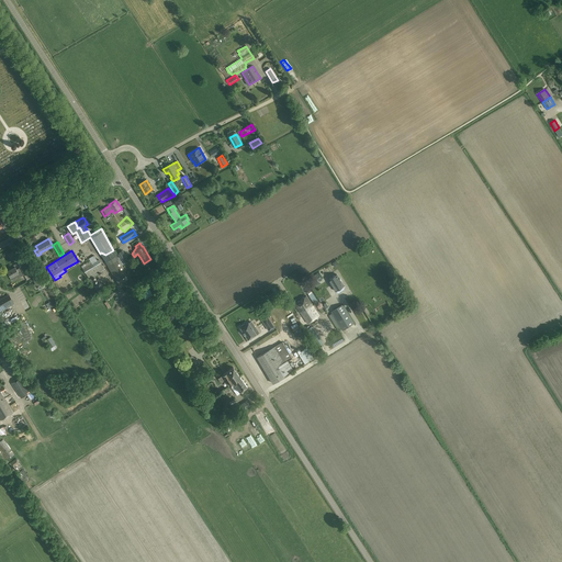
[(116,254),(124,265),(130,260),(122,250),(116,254)]
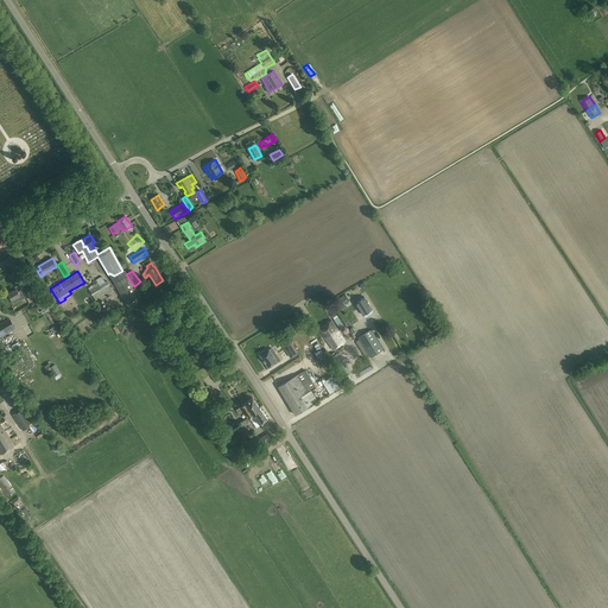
[(113,283),(128,308),(140,301),(126,276),(113,283)]
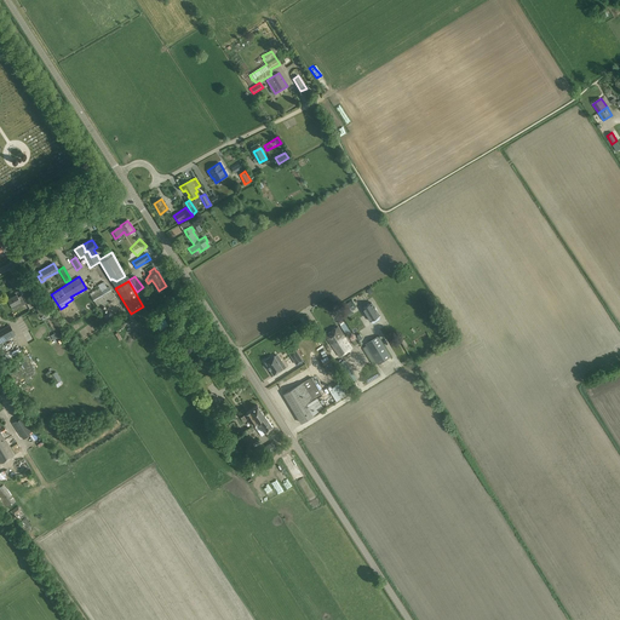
[(98,308),(116,298),(109,286),(107,287),(104,282),(98,285),(99,288),(90,293),(98,308)]
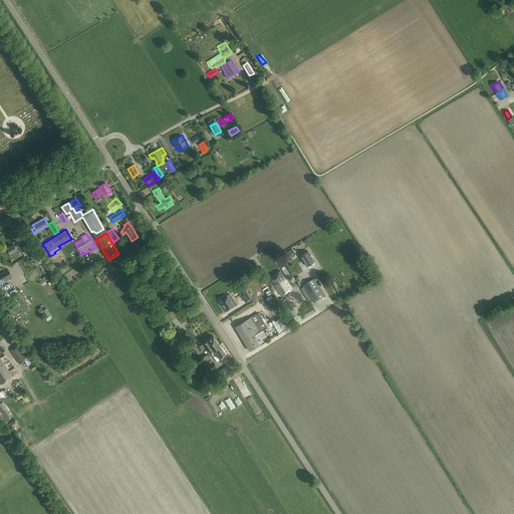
[(11,257),(21,251),(17,245),(15,246),(14,244),(7,248),(11,257)]
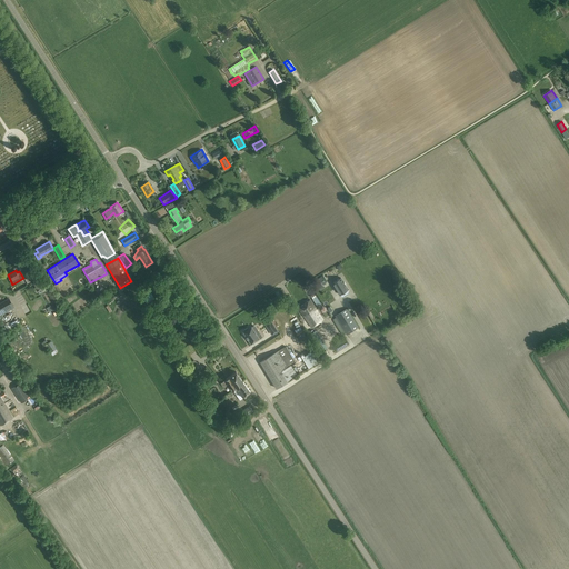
[(333,280),(328,271),(323,275),(315,281),(320,290),(325,287),(322,286),(328,282),(328,283),(333,280)]
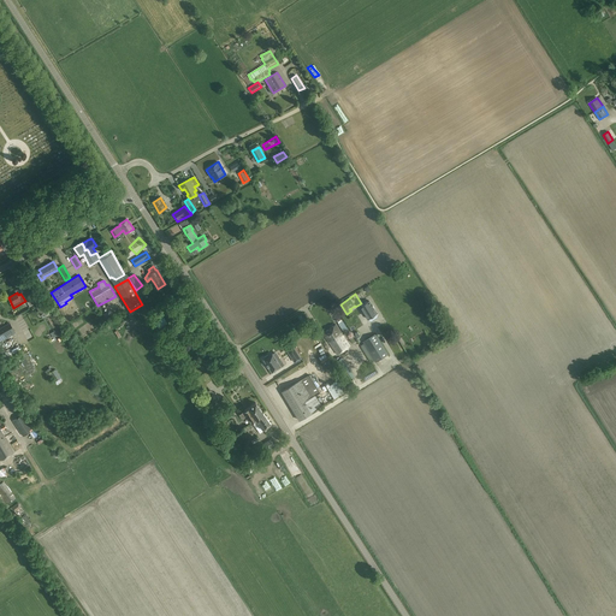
[(369,301),(360,307),(367,319),(368,318),(371,321),(378,318),(375,314),(377,313),(374,309),(374,308),(372,306),(373,304),(372,304),(369,301)]
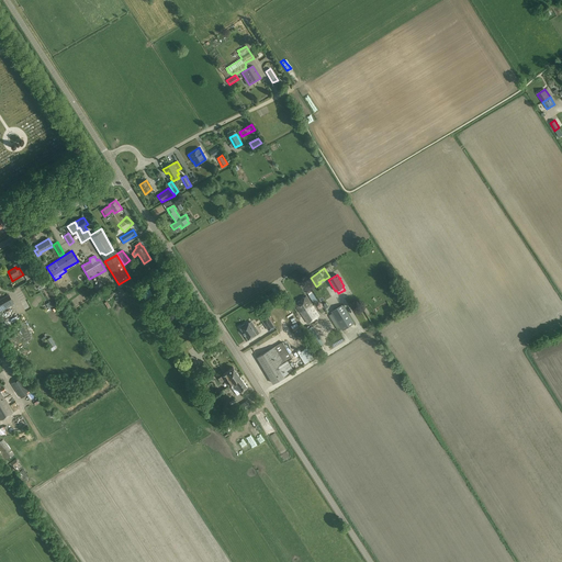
[(38,289),(45,285),(40,276),(33,279),(38,289)]
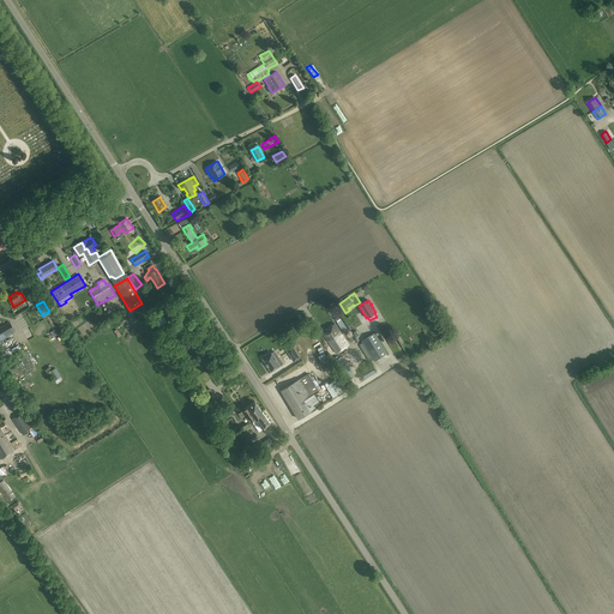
[(163,315),(155,321),(160,327),(168,323),(163,315)]
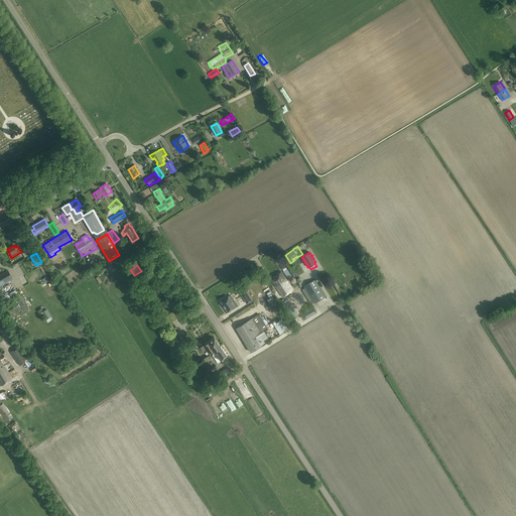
[(0,286),(13,279),(8,270),(0,274),(0,286)]
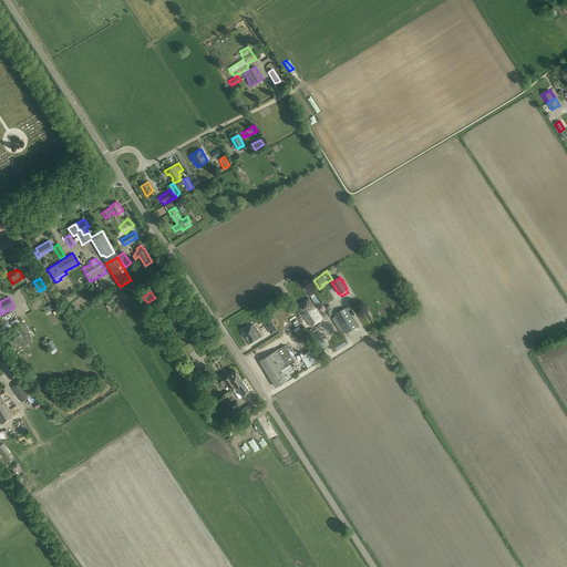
[(308,312),(315,308),(315,307),(309,299),(297,307),(302,316),(303,315),(306,318),(310,315),(308,312)]
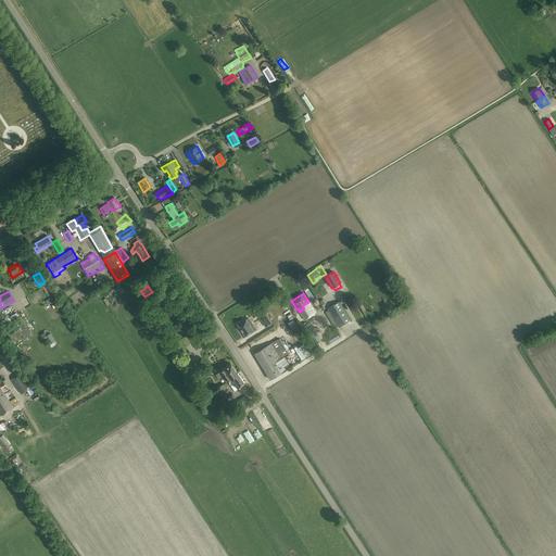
[(351,320),(339,301),(327,308),(339,327),(351,320)]
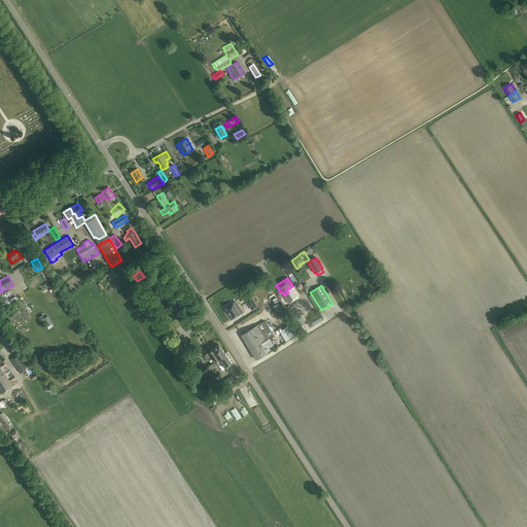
[(300,295),(292,286),(286,290),(288,292),(284,295),(288,303),(300,295)]
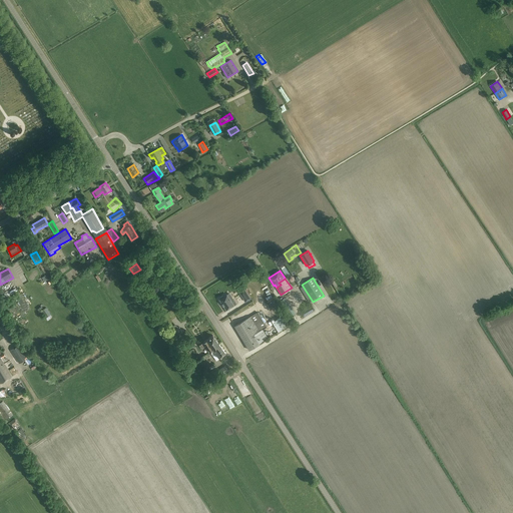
[(244,289),(239,292),(243,299),(248,296),(244,289)]
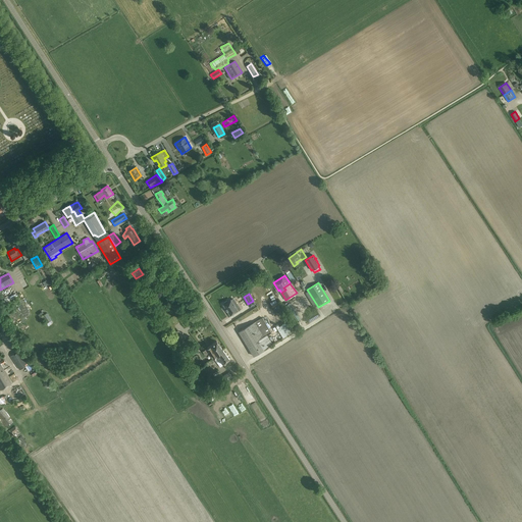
[(236,307),(231,300),(227,302),(227,301),(223,303),(224,304),(223,305),(230,315),(238,311),(238,310),(240,309),(238,306),(236,307)]
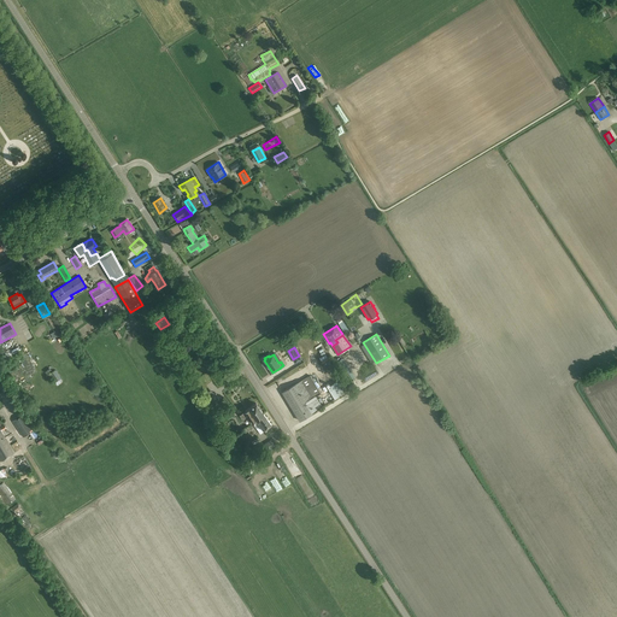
[(354,377),(342,358),(340,359),(339,358),(335,362),(348,381),(354,377)]
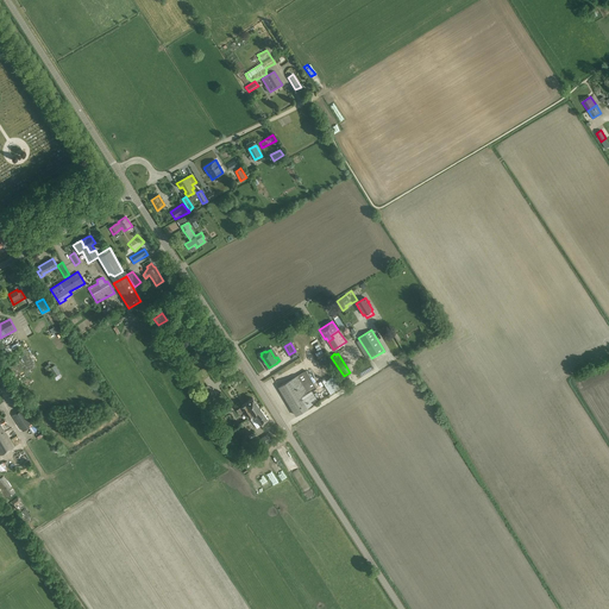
[(49,369),(55,377),(61,374),(54,365),(49,369)]
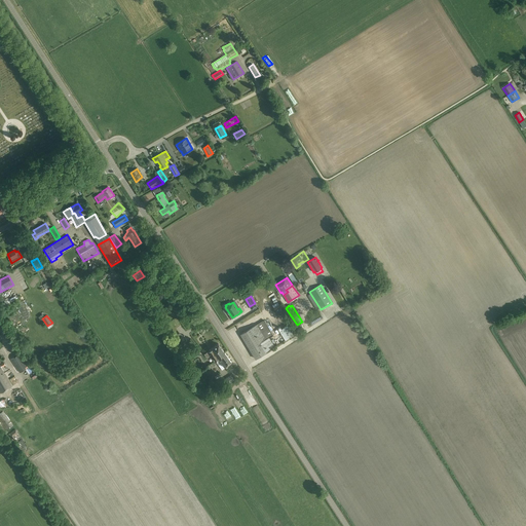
[(266,352),(274,347),(269,338),(273,335),(264,321),(257,325),(240,334),(256,359),(266,352)]
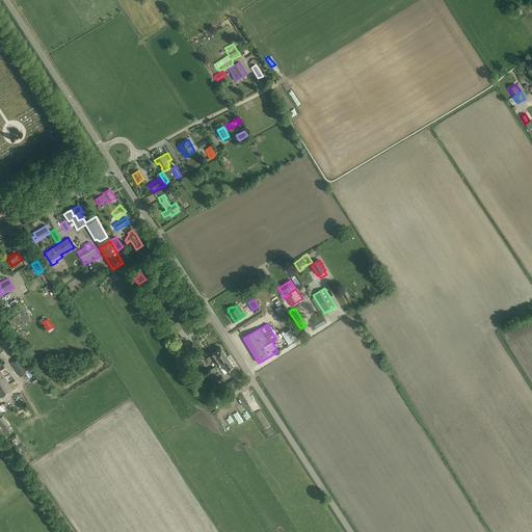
[(291,329),(283,335),(289,345),(296,340),(295,337),(291,329)]
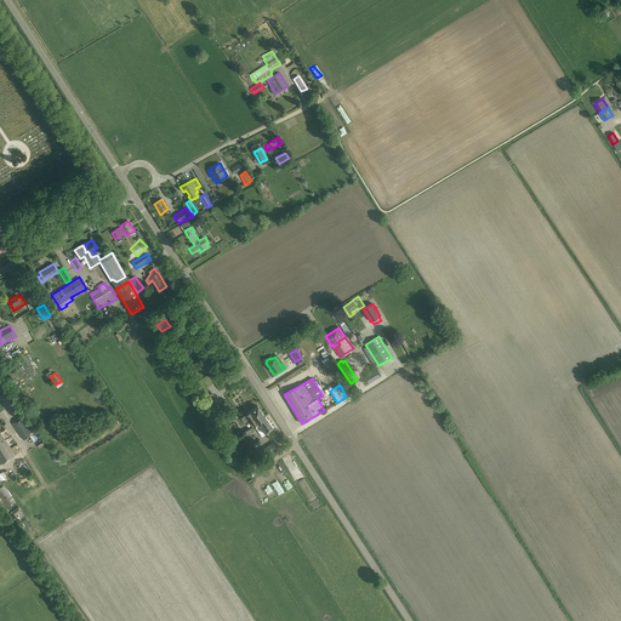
[(214,408),(221,403),(218,398),(217,399),(215,396),(209,399),(211,403),(210,403),(214,408)]
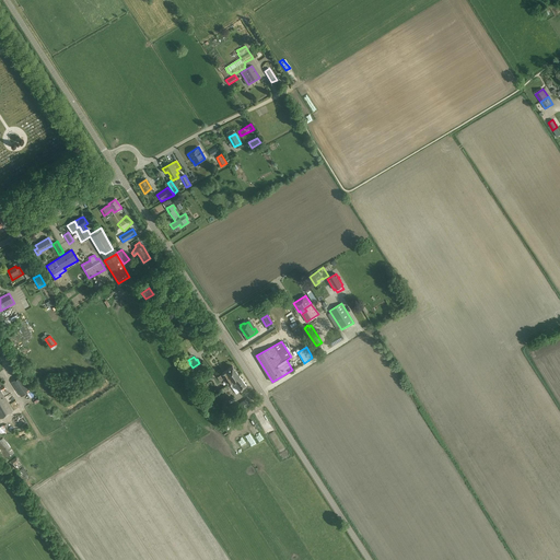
[(234,377),(238,375),(233,366),(225,371),(223,373),(218,377),(221,382),(225,378),(226,380),(225,381),(229,384),(230,383),(230,384),(233,382),(232,381),(235,380),(234,377)]
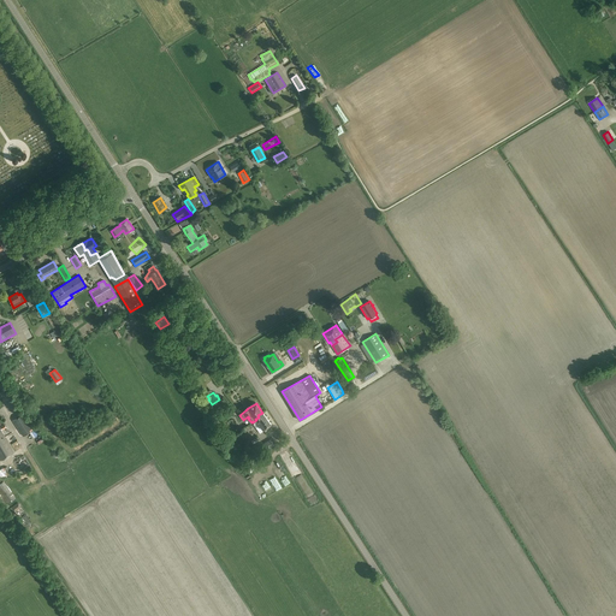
[(12,420),(23,437),(34,430),(23,413),(12,420)]
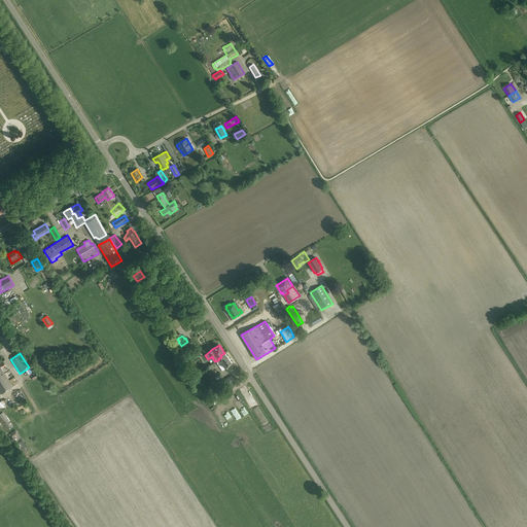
[(225,353),(224,353),(220,355),(221,357),(218,358),(219,359),(220,360),(219,361),(220,364),(222,363),(224,367),(232,362),(225,353)]
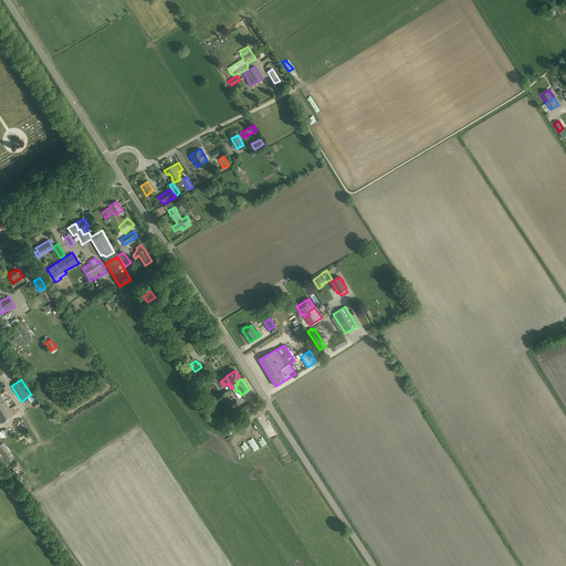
[(0,421),(1,423),(13,416),(0,394),(0,421)]
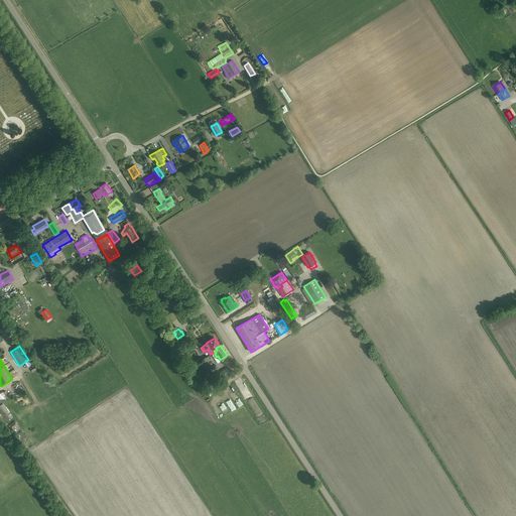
[(220,379),(230,373),(227,368),(219,372),(217,369),(213,372),(216,378),(219,377),(220,379)]
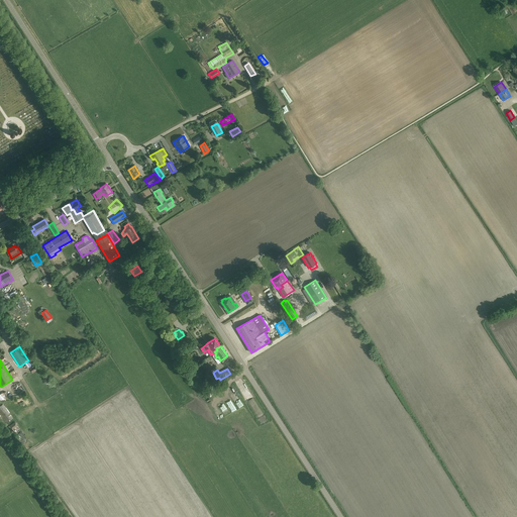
[(228,398),(224,400),(229,412),(233,410),(228,398)]
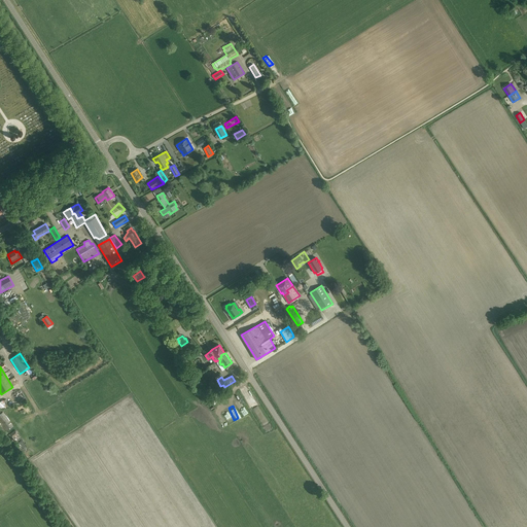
[(223,413),(229,424),(234,421),(227,411),(223,413)]
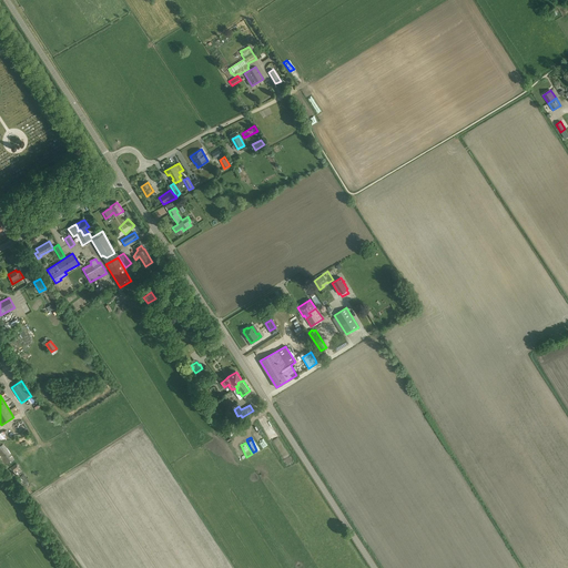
[(14,460),(3,444),(0,446),(0,454),(8,465),(14,460)]
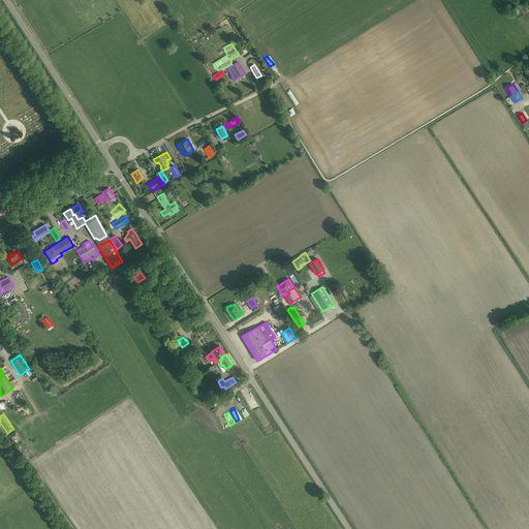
[(242,421),(244,426),(252,422),(250,416),(242,421)]
